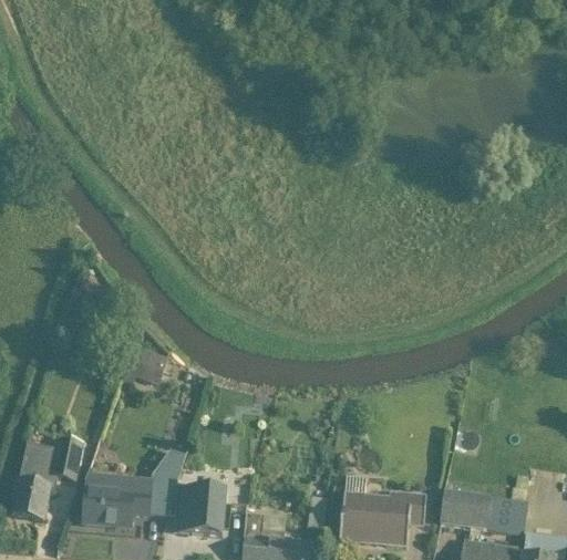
[(136,354),(131,371),(157,380),(163,363),(136,354)]
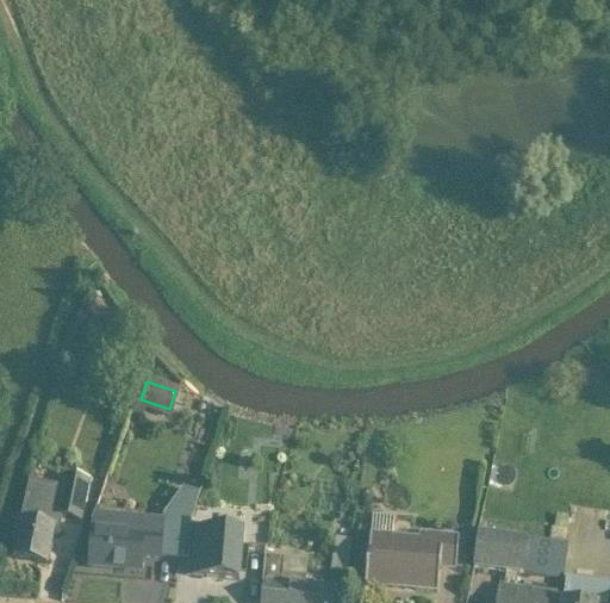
[(23,509),(19,509),(14,532),(19,533),(16,552),(47,559),(51,535),(54,526),(58,526),(62,513),(82,517),(92,476),(64,470),(62,482),(30,476),(23,509)]
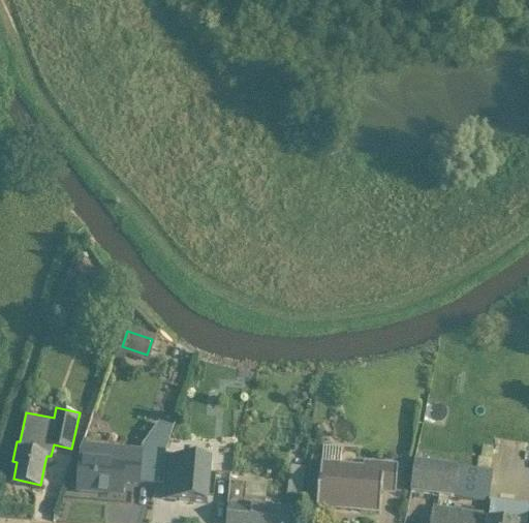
[(142,447),(82,440),(78,487),(100,489),(100,487),(107,488),(107,490),(122,491),(123,478),(139,480),(141,459),(142,447)]
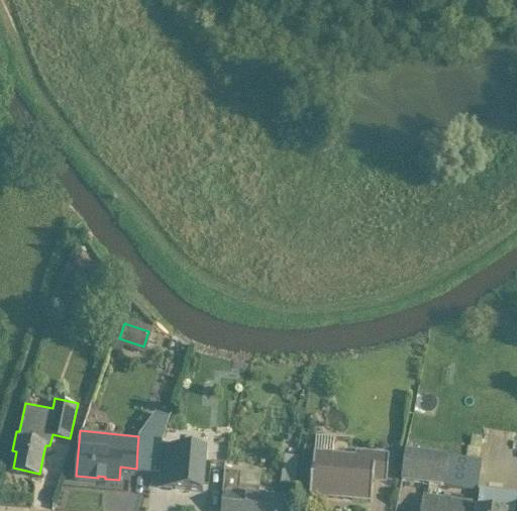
[(371,497),(373,480),(385,481),(388,449),(355,446),(355,452),(333,449),(334,434),(314,432),(309,492),(343,495),(343,491),(351,492),(351,495),(371,497)]
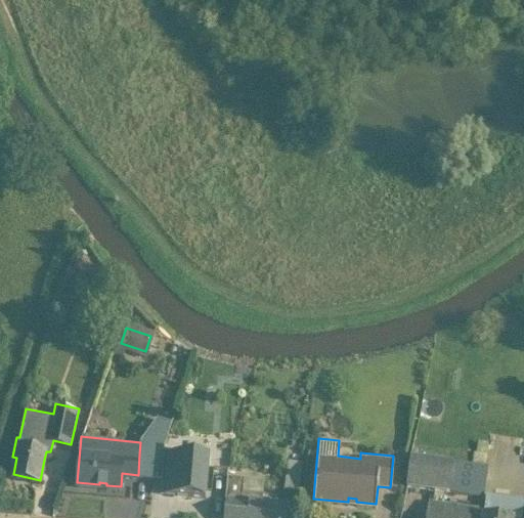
[(205,493),(209,452),(180,450),(179,463),(165,462),(162,489),(205,493)]
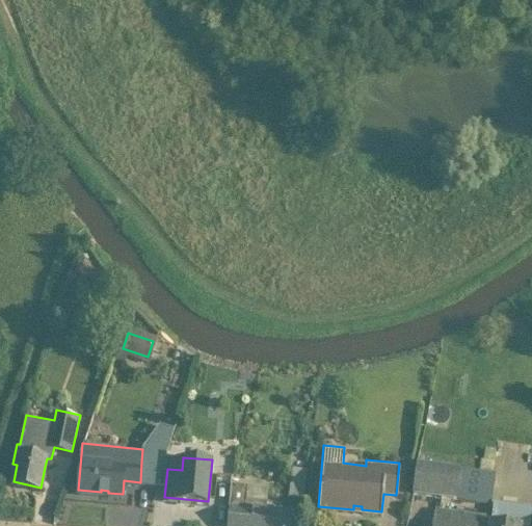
[(491,469),(418,457),(413,490),(456,496),(487,501),(491,469)]
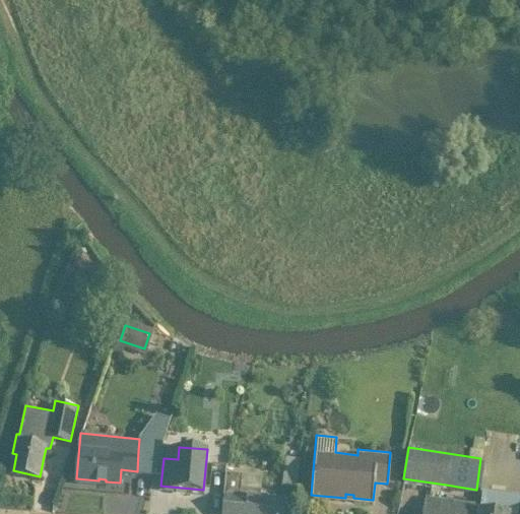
[(285,454),(281,484),(296,486),(300,456),(285,454)]
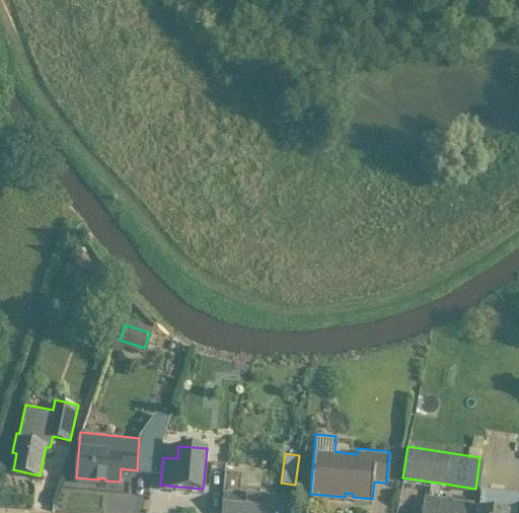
[(221,512),(283,512),(286,496),(261,493),(262,486),(240,485),(242,469),(225,467),(221,512)]
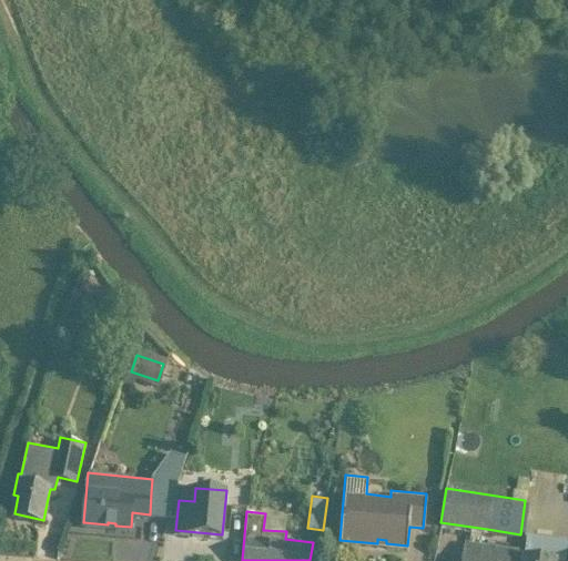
[(556,560),(557,558),(526,553),(526,548),(487,542),(465,540),(462,560),(556,560)]
